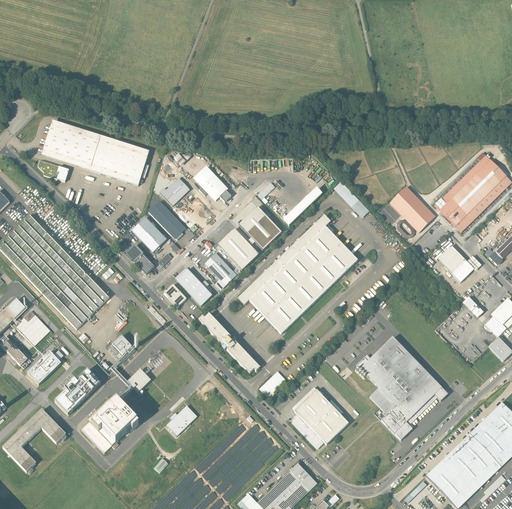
[(149,150),(52,119),(41,153),(138,184),(149,150)]
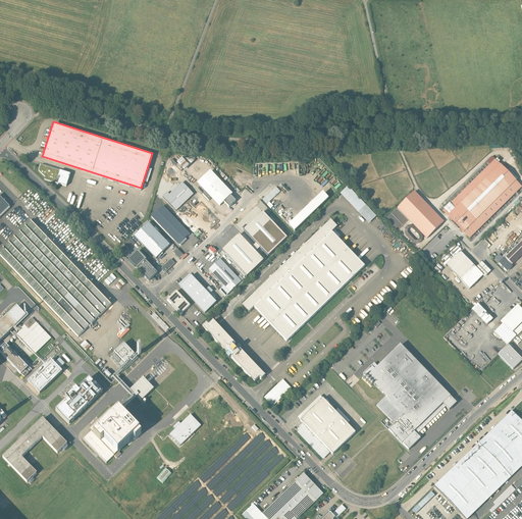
[(509,172),(491,155),(487,159),(490,162),(444,209),(469,235),(521,183),(521,182),(519,179),(518,180),(515,178),(518,176),(512,170),(509,172)]
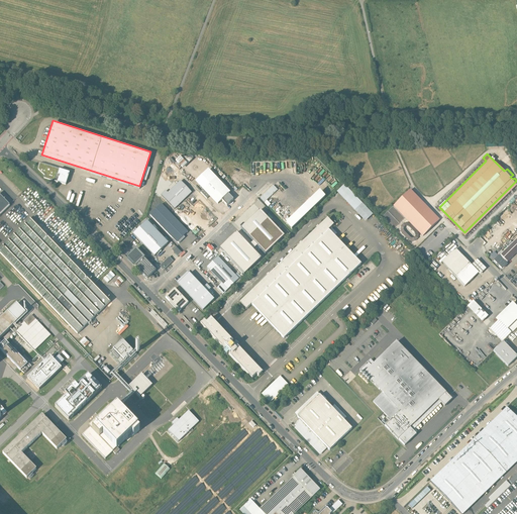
[(70,170),(40,160),(38,166),(44,172),(43,175),(66,182),(70,170)]
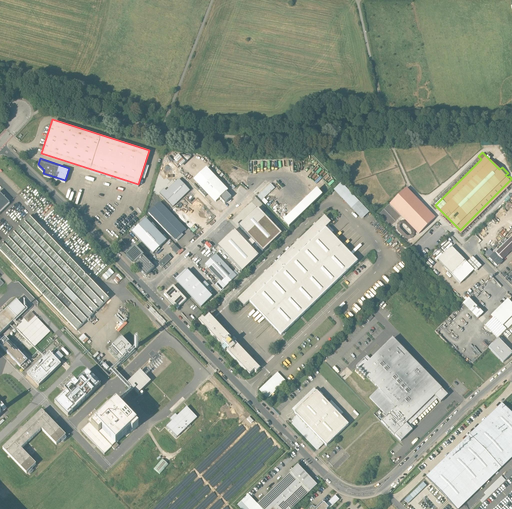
[(226,189),(206,169),(196,178),(202,185),(208,191),(216,199),(219,196),(226,189)]
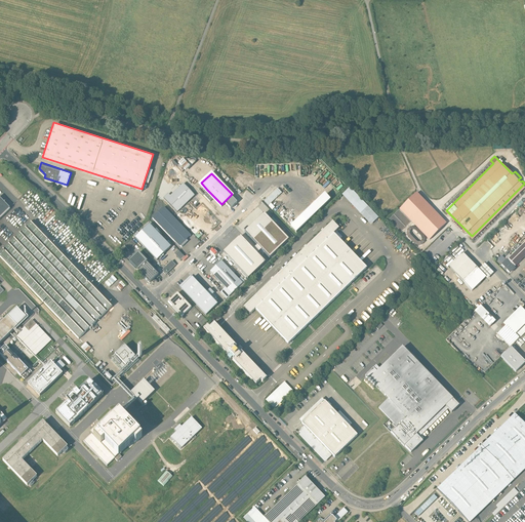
[(168,191),(163,196),(176,209),(194,193),(183,182),(170,194),(168,191)]
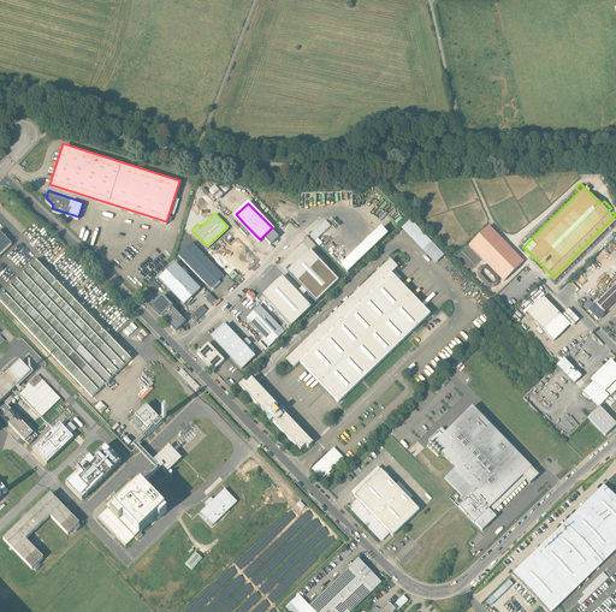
[(331,223),(326,218),(311,232),(320,243),(321,241),(318,236),(331,223)]
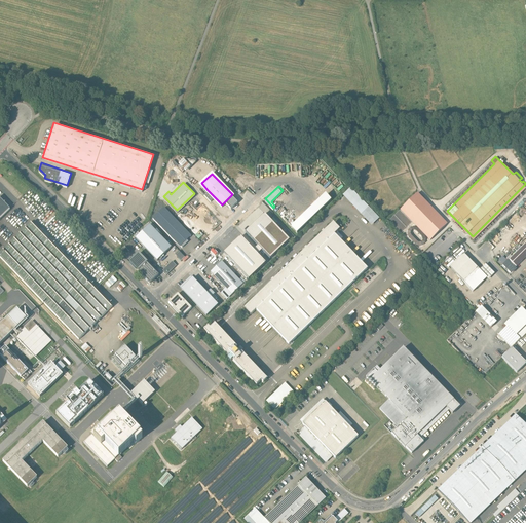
[(350,187),(344,193),(371,221),(377,216),(350,187)]
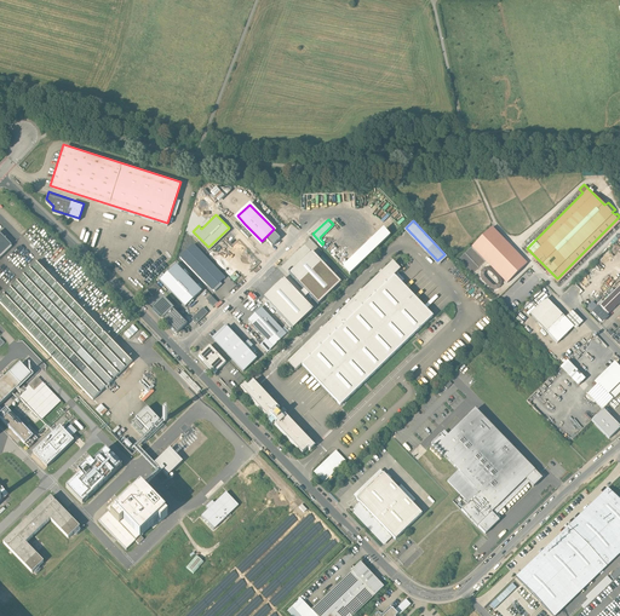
[(248,235),(252,231),(245,224),(241,228),(248,235)]
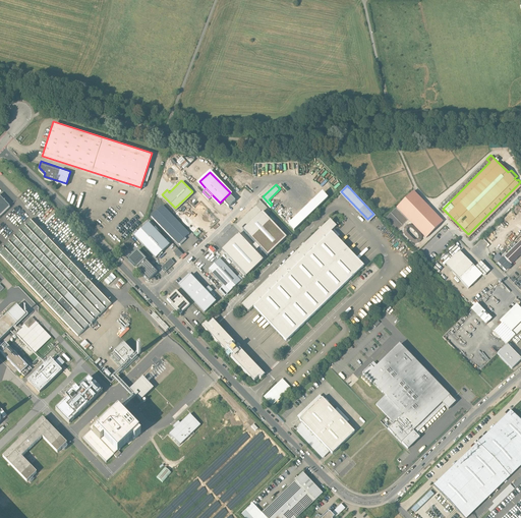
[(443,220),(413,189),(397,206),(426,235),(443,220)]
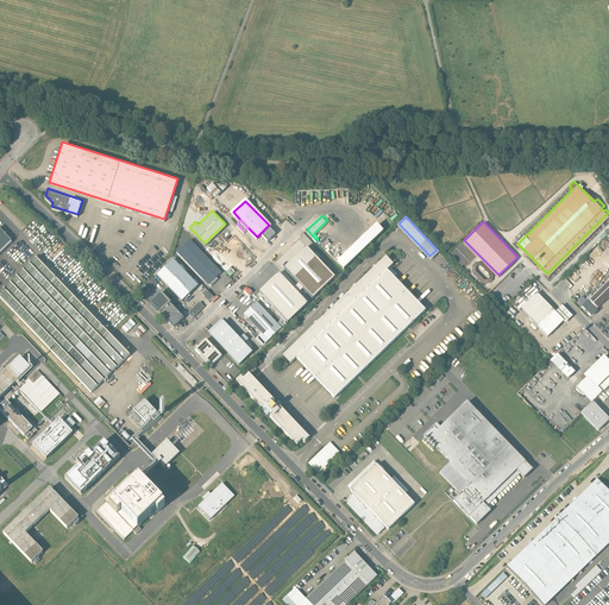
[(382,228),(376,222),(337,259),(343,265),(344,266),(383,228),(382,227),(382,228)]
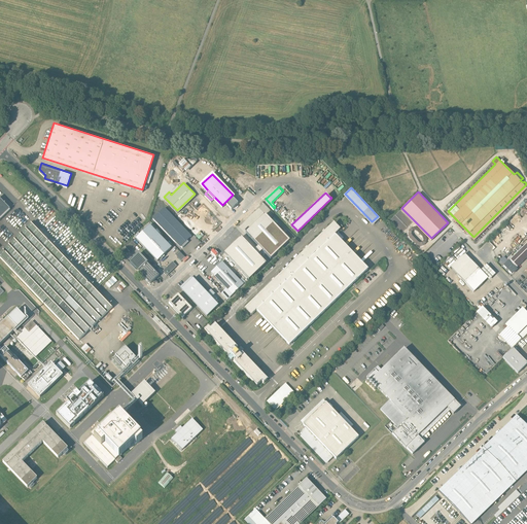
[(233,195),(225,202),(232,207),(238,201),(233,195)]
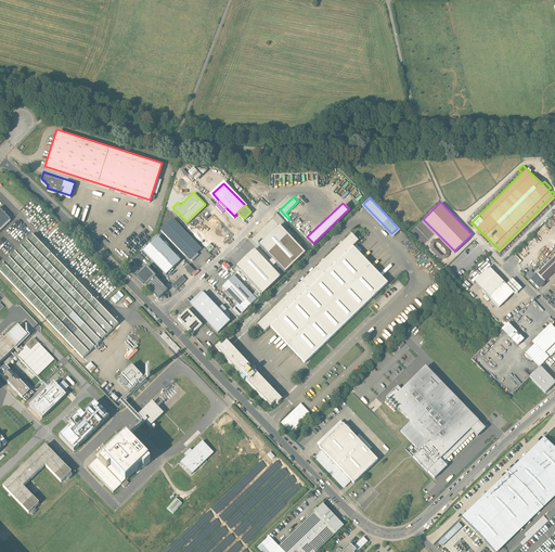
[(0,206),(0,227),(11,217),(0,206)]
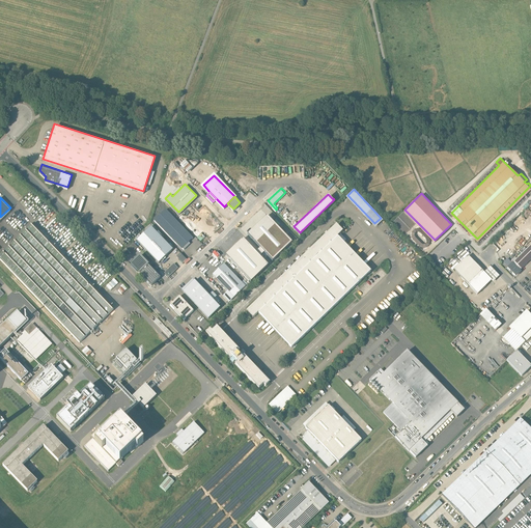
[(165,207),(154,218),(182,247),(183,246),(184,248),(190,242),(189,240),(193,235),(165,207)]
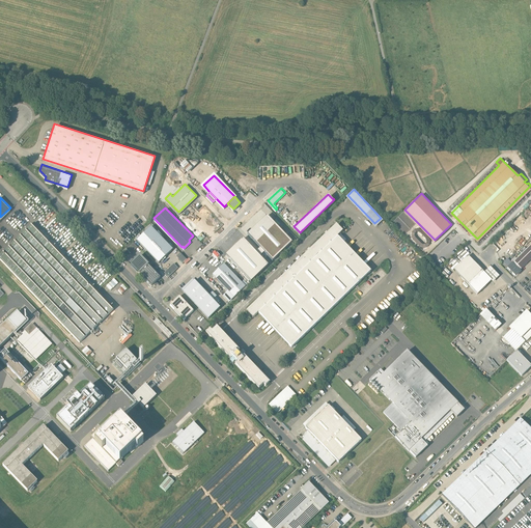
[(291,240),(267,213),(247,231),(260,245),(255,249),(259,253),(263,249),(273,258),(291,240)]
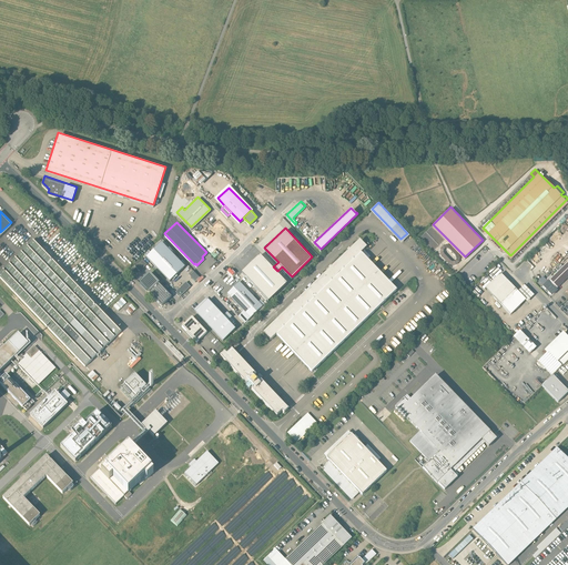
[(37,235),(0,270),(0,274),(85,363),(122,328),(40,243),(42,242),(37,235)]
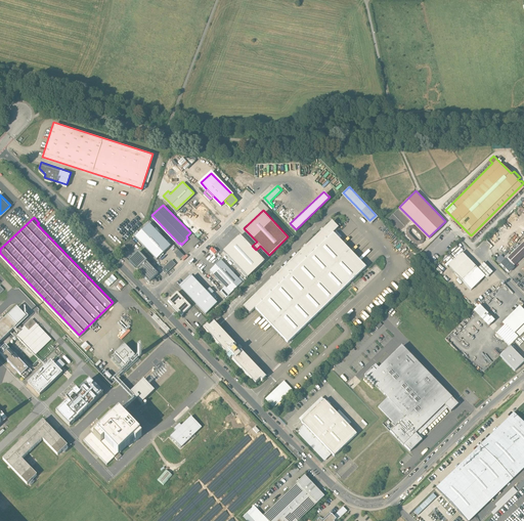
[(332,219),(244,304),(250,311),(255,306),(288,340),(291,337),(308,320),(351,279),(362,268),(365,265),(333,230),(338,226),(332,219)]
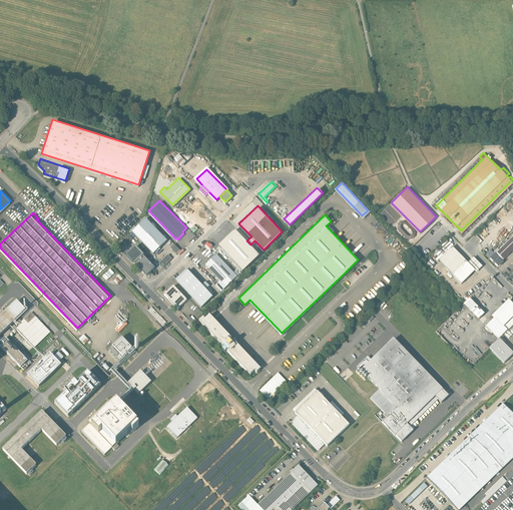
[(144,217),(132,229),(153,251),(163,242),(165,239),(144,217)]
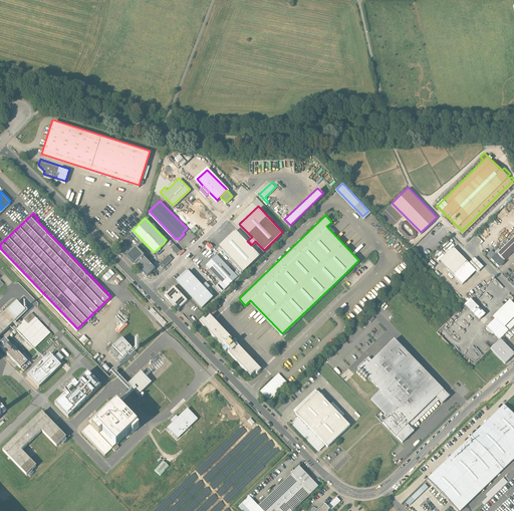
[(235,229),(218,245),(243,270),(259,254),(251,245),(247,241),(235,229)]
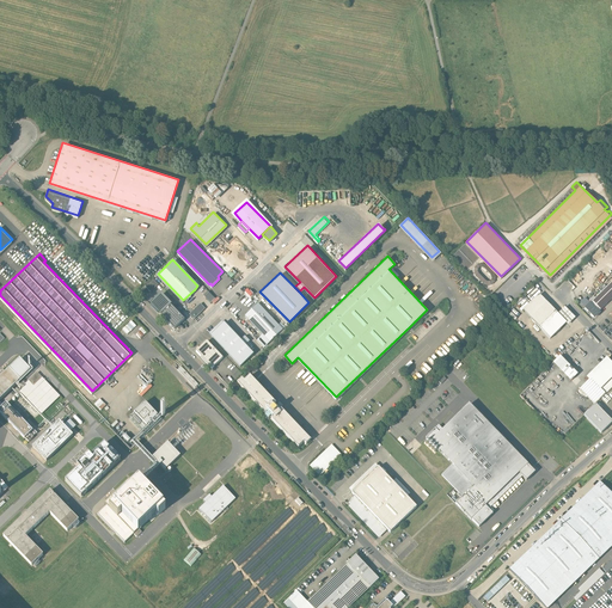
[(159,282),(153,276),(145,283),(151,289),(159,282)]
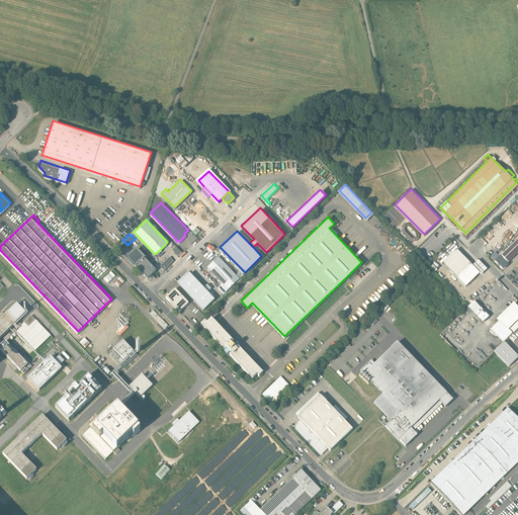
[(517,237),(500,255),(506,262),(517,250),(517,237)]
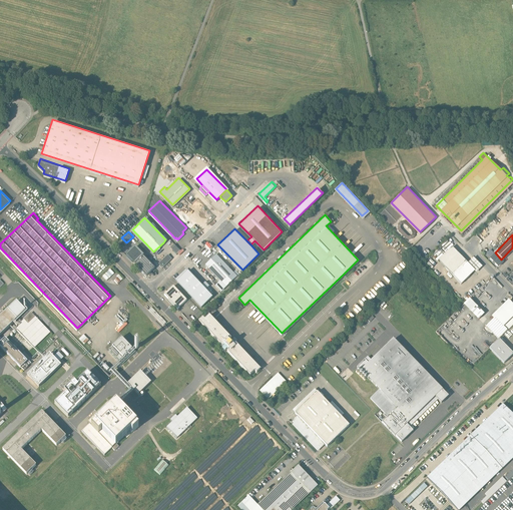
[(174,241),(170,245),(176,252),(180,248),(174,241)]
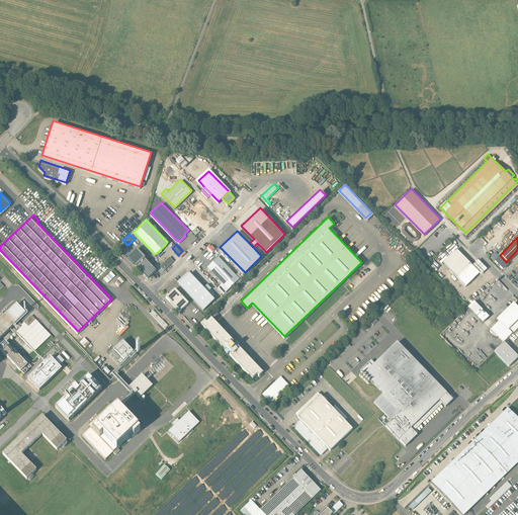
[(137,247),(127,256),(148,277),(156,268),(145,256),(137,247)]
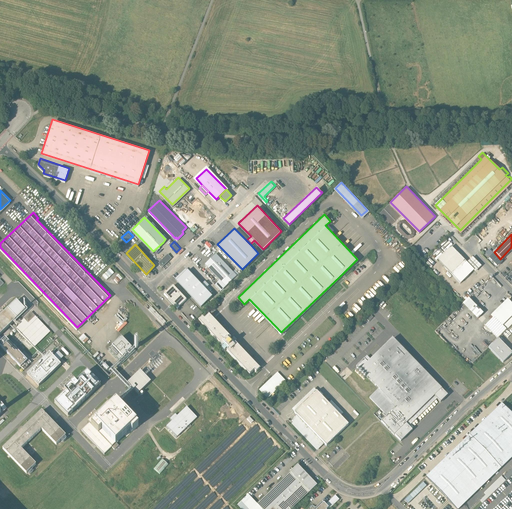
[(451,244),(437,257),(460,281),(473,268),(474,268),(467,260),(451,244)]
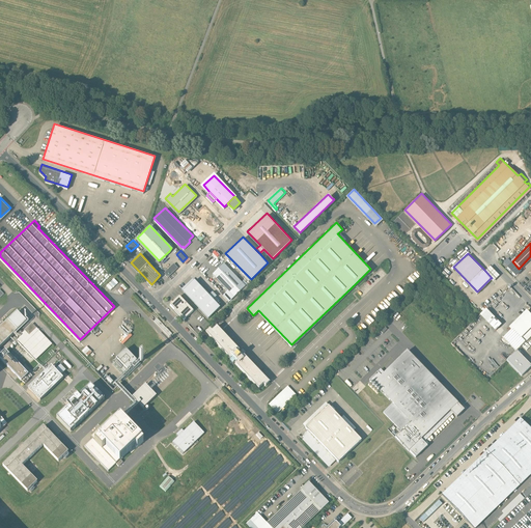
[(511,260),(506,267),(507,268),(509,267),(515,273),(520,269),(519,269),(512,261),(511,260)]
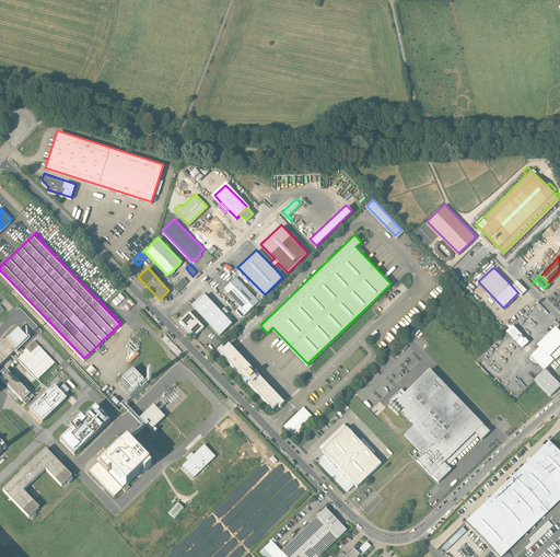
[(177,290),(188,280),(183,276),(173,286),(177,290)]
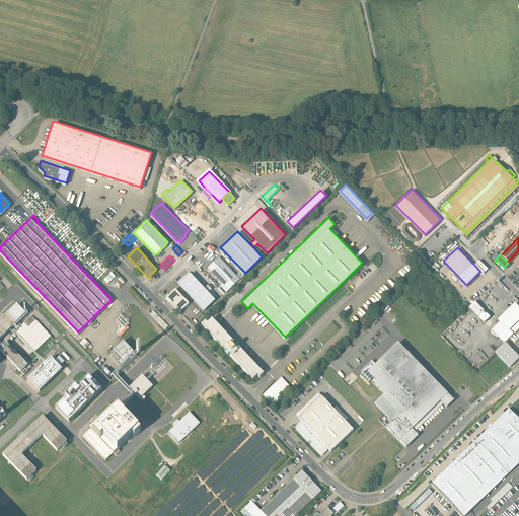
[(218,255),(207,266),(222,282),(229,288),(240,278),(218,255)]
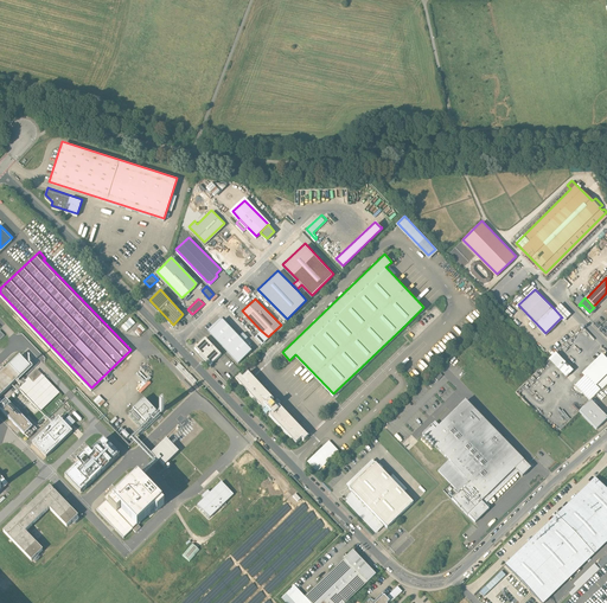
[(560,302),(554,308),(562,318),(561,318),(563,320),(570,313),(560,302)]
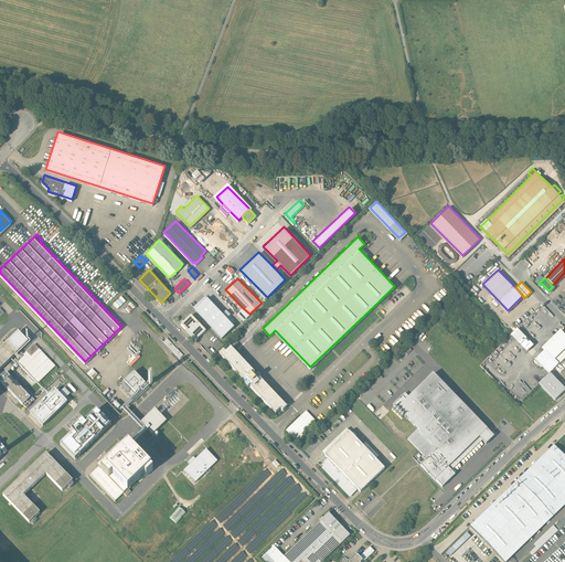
[(118,306),(128,296),(124,292),(113,301),(118,306)]
